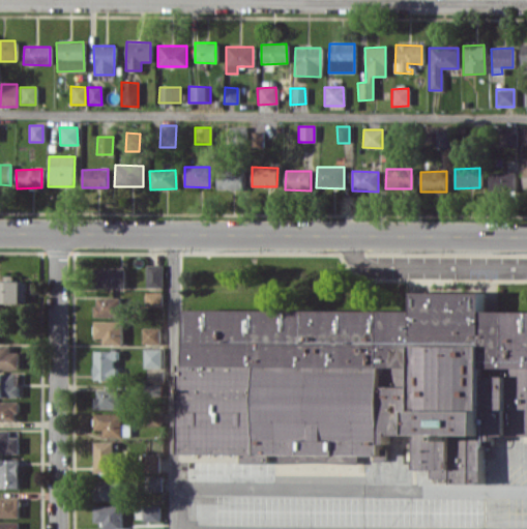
[(242,190),(242,173),(217,172),(217,190),(242,190)]
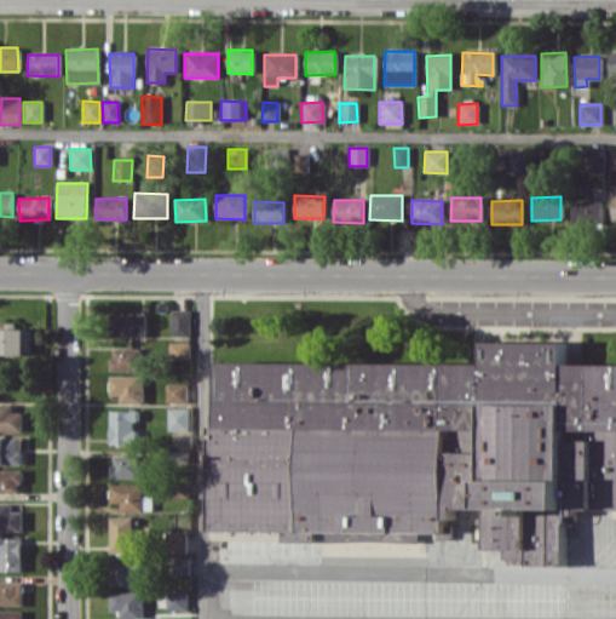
[(571,202),(571,224),(602,224),(600,201),(571,202)]
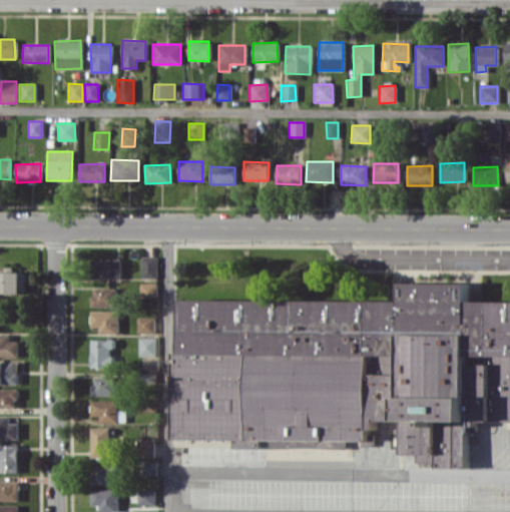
[(140,279),(155,279),(156,257),(141,257),(140,279)]
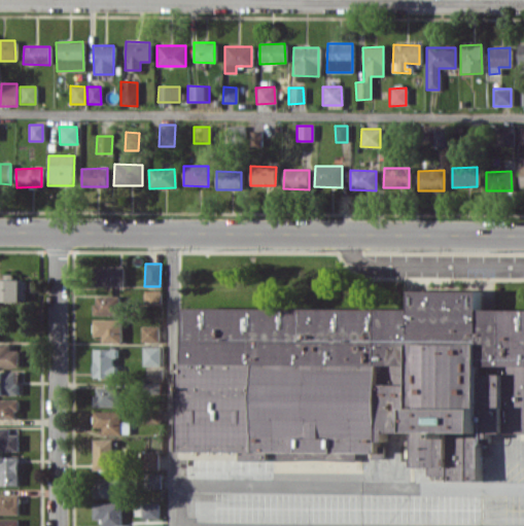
[(124,287),(125,267),(96,267),(96,286),(124,287)]
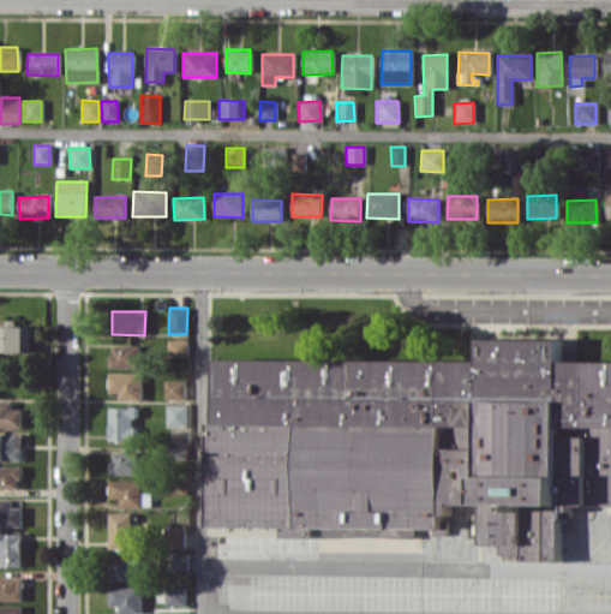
[(0,351),(30,352),(30,327),(0,326),(0,351)]
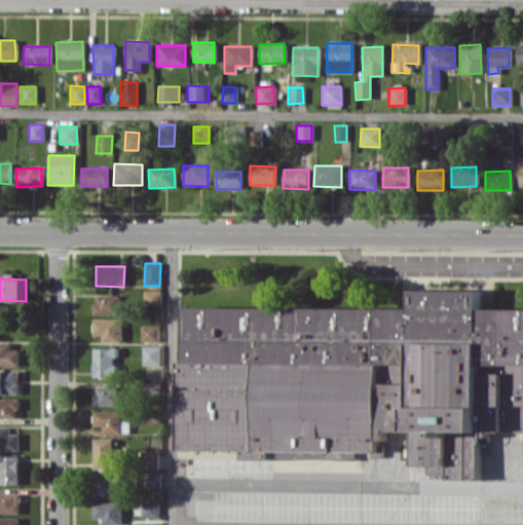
[(160,291),(144,290),(143,304),(159,305),(160,291)]
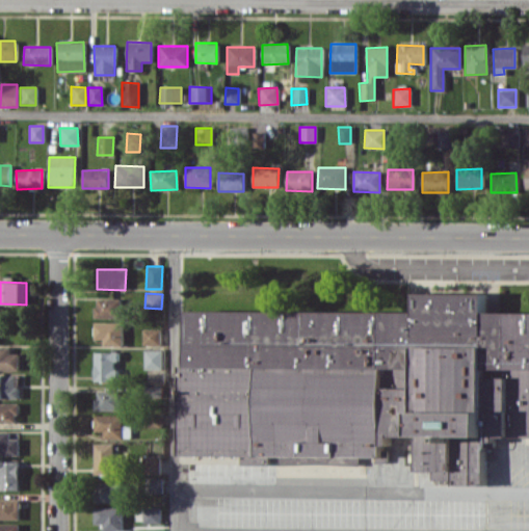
[(189,309),(188,333),(182,333),(182,356),(180,458),(348,461),(348,457),(375,457),(375,462),(388,463),(389,437),(416,437),(415,472),(431,472),(431,483),(484,484),(485,444),(495,445),(495,437),(528,437),(528,312),(486,312),(486,295),(416,293),(415,314),(189,309)]
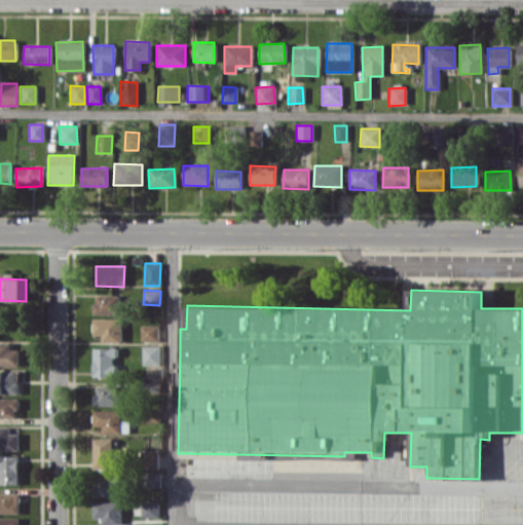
[(119,295),(94,296),(94,315),(119,314),(119,295)]
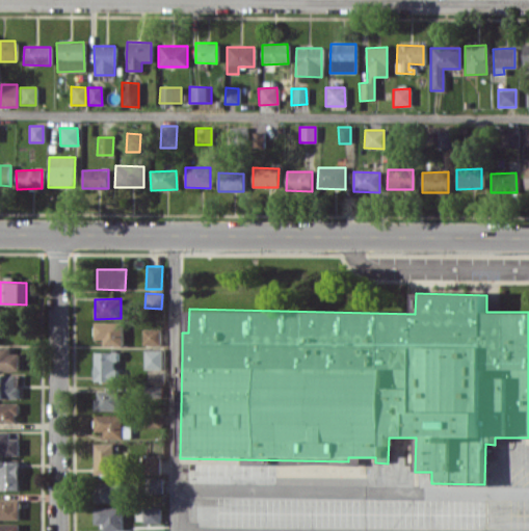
[(122,347),(122,323),(94,322),(94,340),(103,340),(102,346),(122,347)]
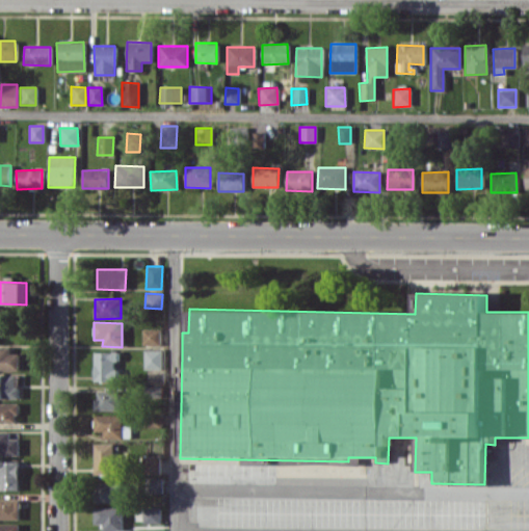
[(142,345),(159,346),(160,329),(142,329),(142,345)]
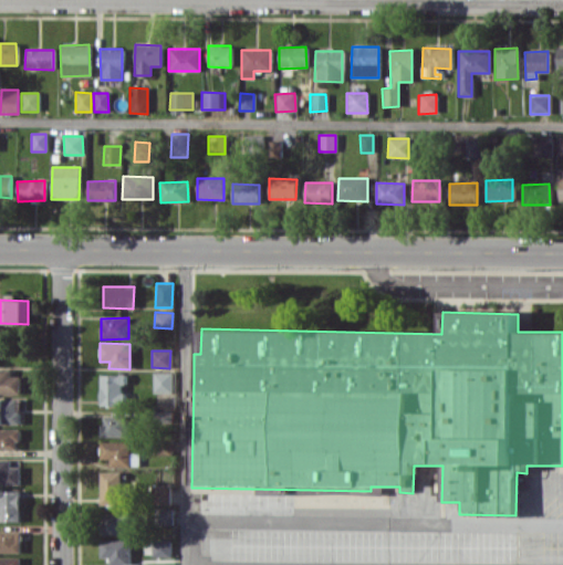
[(0,394),(20,394),(20,377),(10,377),(10,369),(0,368),(0,394)]
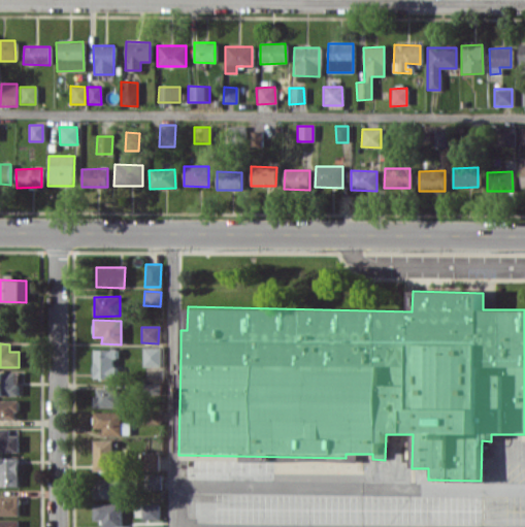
[(142,367),(160,367),(160,348),(141,349),(142,367)]
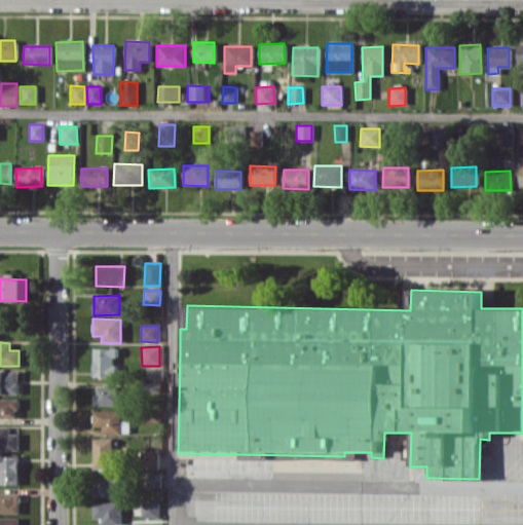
[(92,377),(114,377),(114,357),(116,357),(116,348),(92,348),(92,377)]
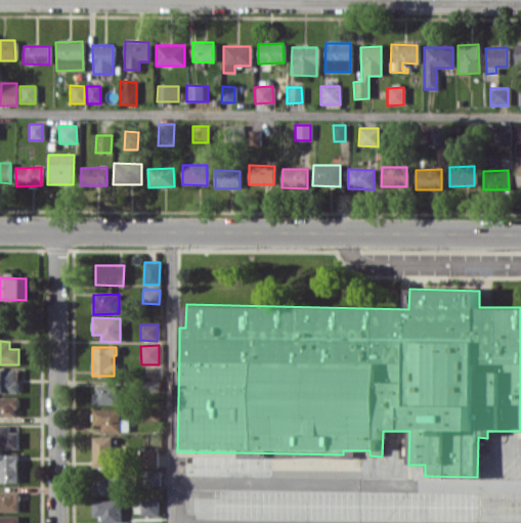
[(0,393),(18,393),(18,369),(0,368),(0,393)]
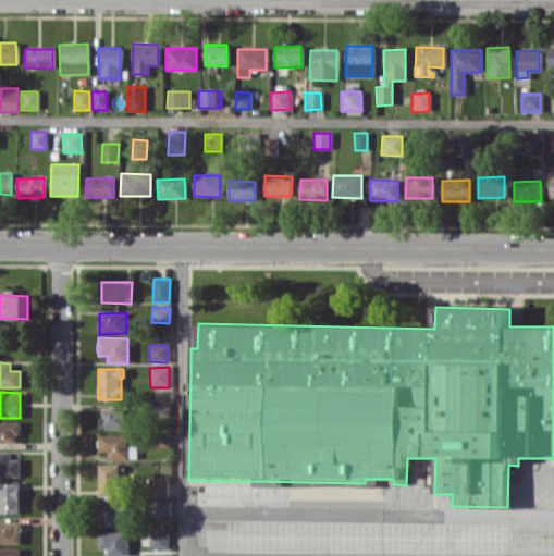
[(126,409),(99,410),(99,430),(126,430),(126,409)]
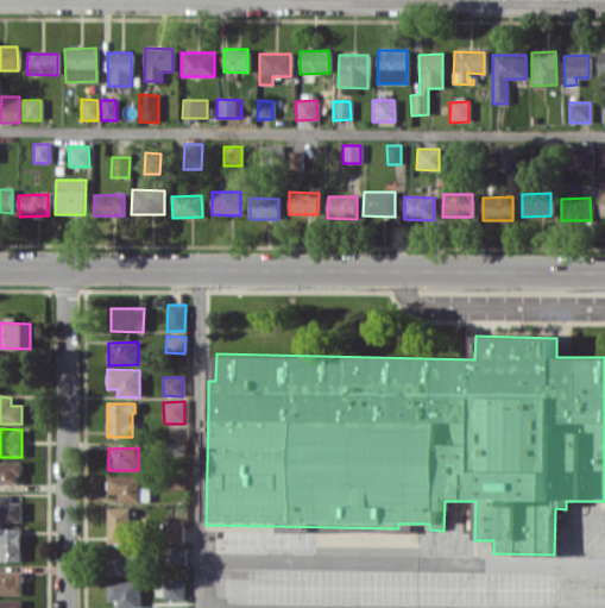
[(0,483),(19,484),(20,463),(0,462),(0,483)]
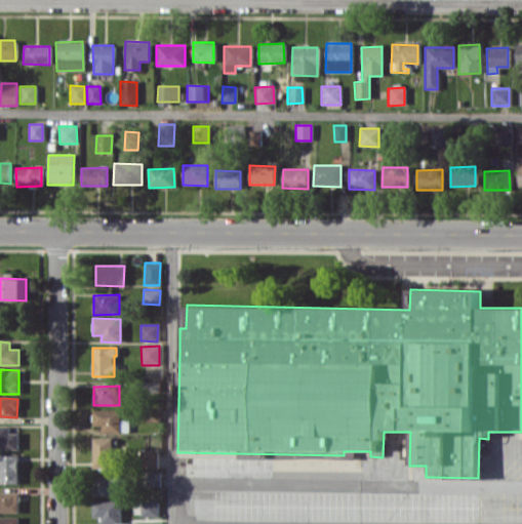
[(120,410),(92,410),(92,427),(102,426),(102,433),(128,433),(128,420),(120,420),(120,410)]
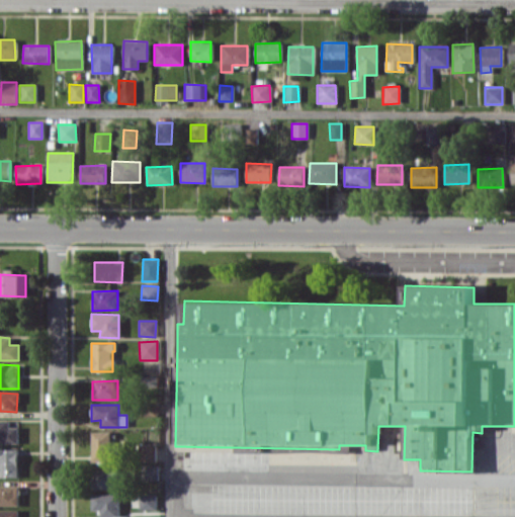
[(0,443),(18,444),(18,428),(9,428),(9,421),(0,421),(0,443)]
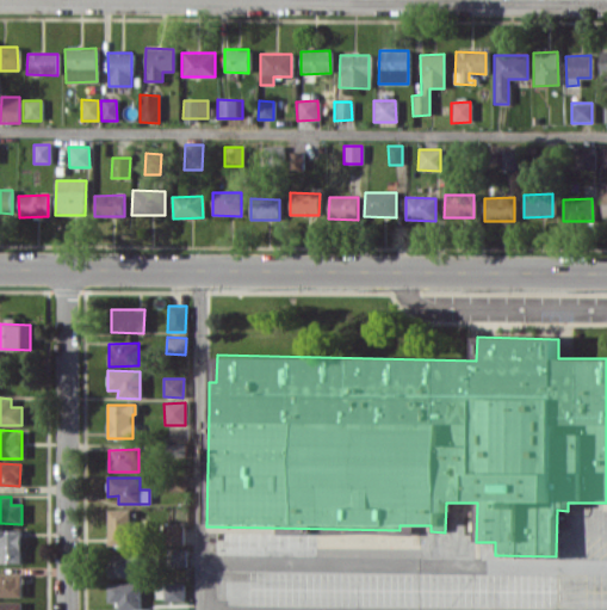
[(107,510),(107,544),(130,544),(129,510),(107,510)]
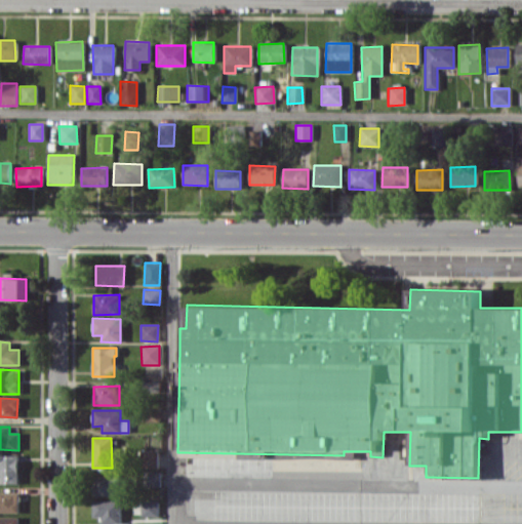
[(142,451),(142,469),(157,468),(157,451),(142,451)]
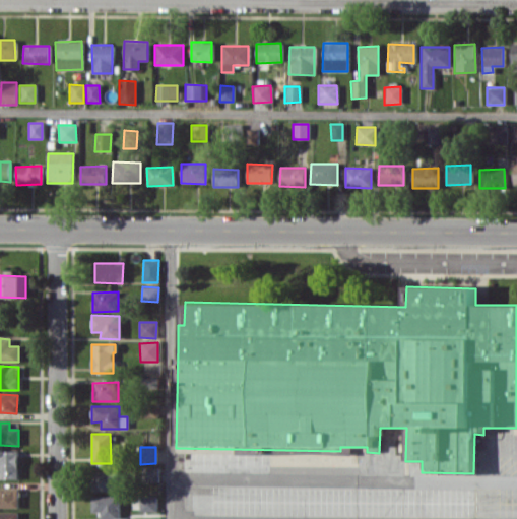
[(18,451),(0,450),(0,479),(18,479),(18,451)]
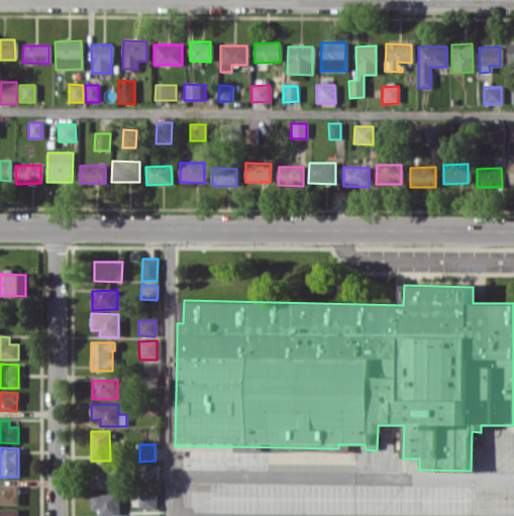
[(157,465),(142,465),(143,480),(157,479),(157,465)]
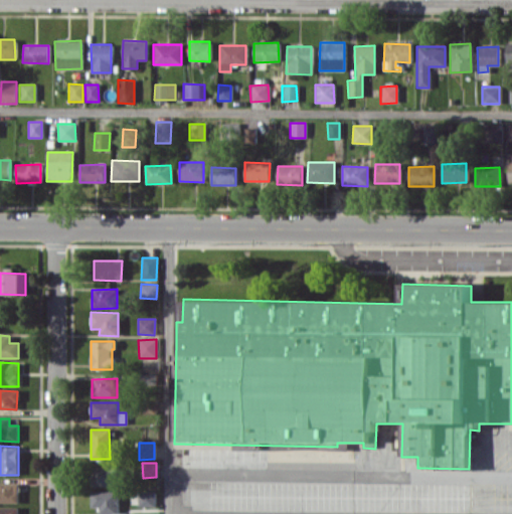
[(117,487),(117,469),(92,468),(92,487),(117,487)]
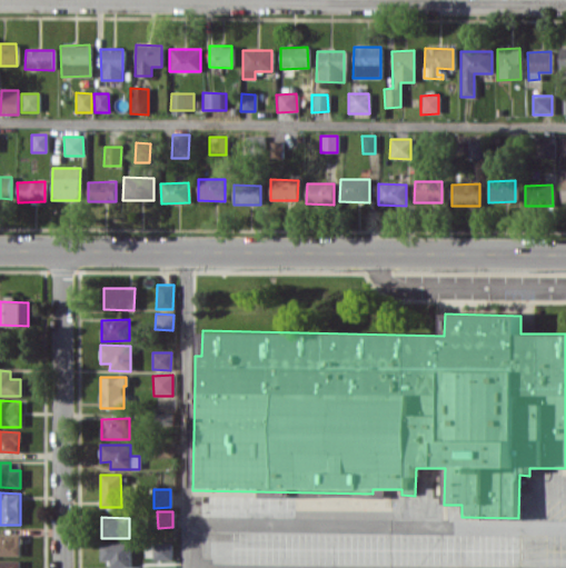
[(20,536),(0,535),(0,556),(20,557),(20,536)]
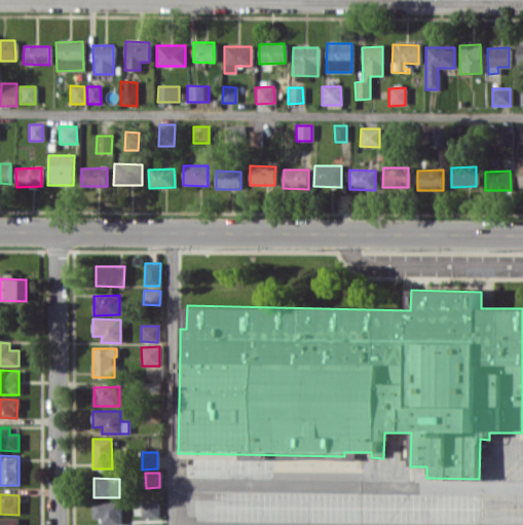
[(120,502),(92,502),(92,519),(102,519),(102,524),(120,524),(120,502)]
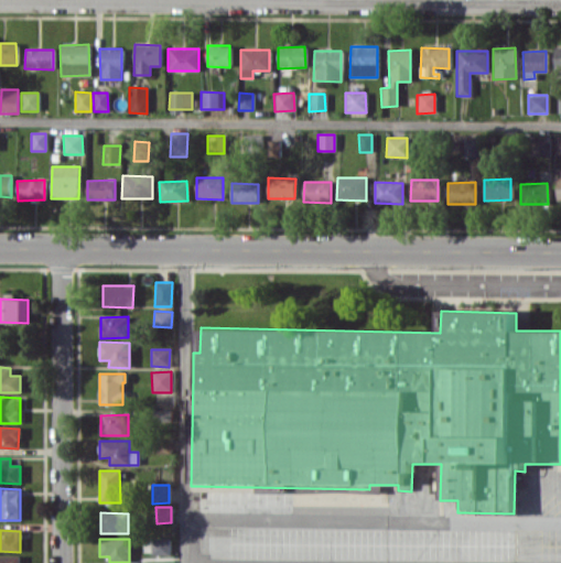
[(169,555),(169,539),(151,539),(151,555),(169,555)]
